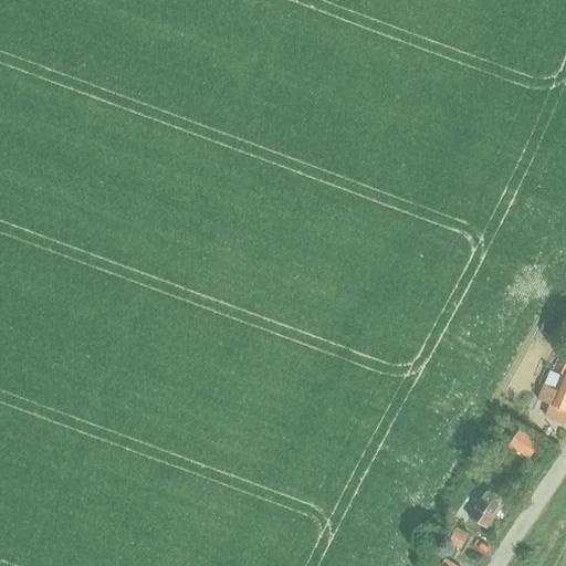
[(565,411),(565,362),(561,374),(562,375),(555,390),(545,386),(538,400),(565,411)]
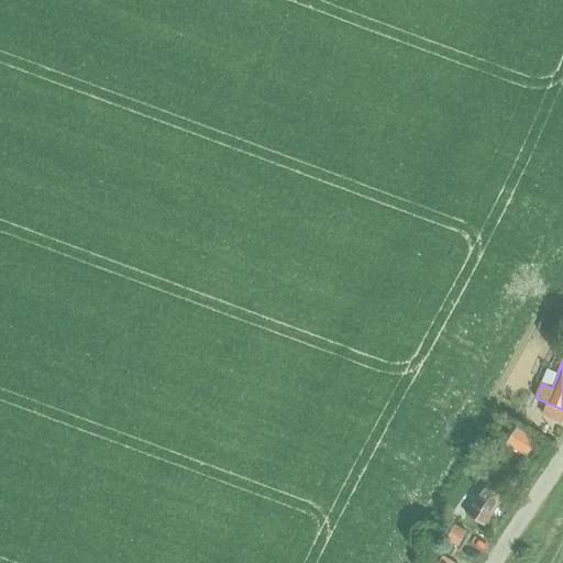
[(518,426),(506,443),(526,456),(538,440),(518,426)]
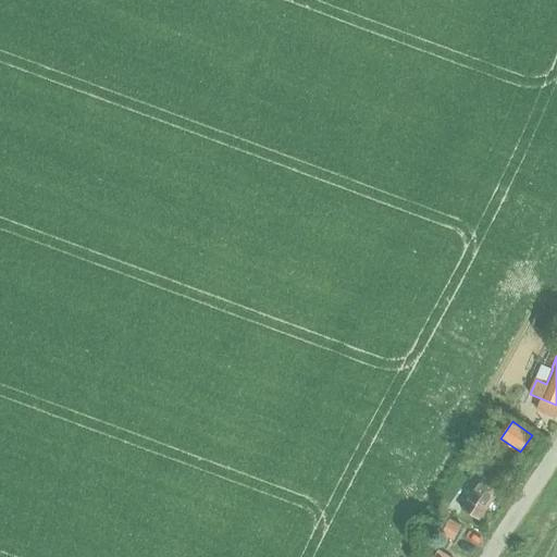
[(479,520),(499,490),(483,479),(462,509),(479,520)]
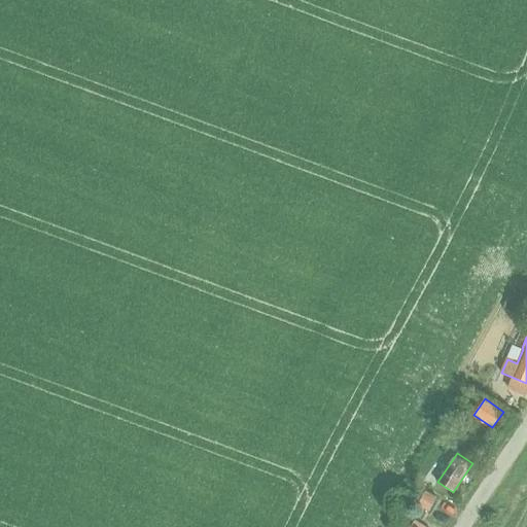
[(432,504),(436,497),(425,492),(421,498),(432,504)]
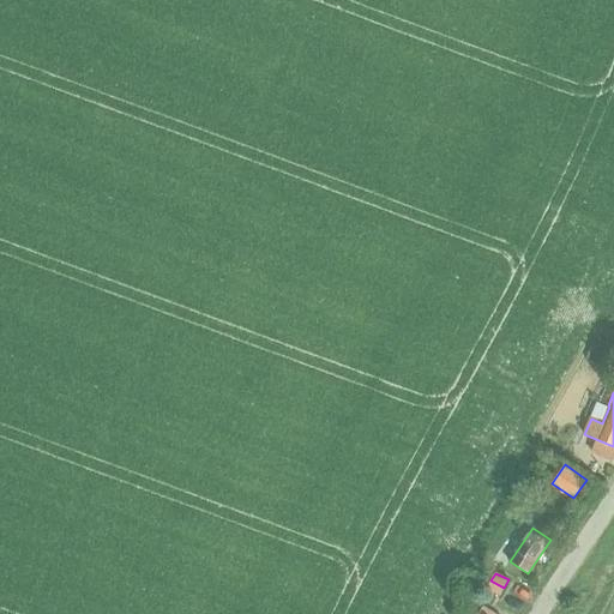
[(500,595),(504,588),(491,581),(487,589),(500,595)]
